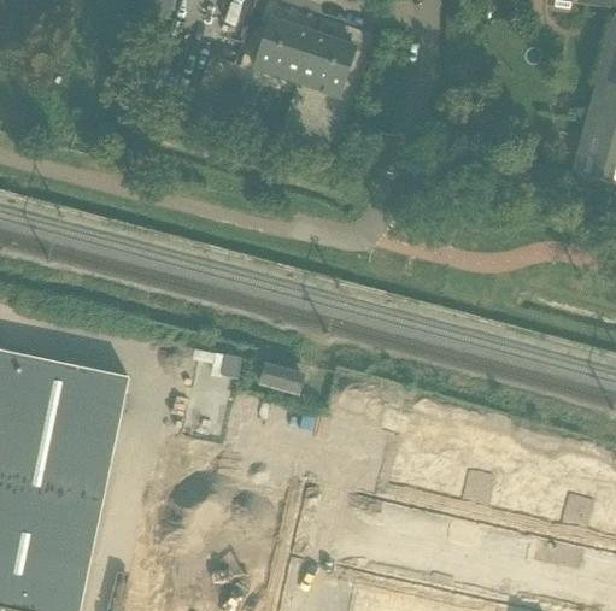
[(141,0),(140,5),(166,13),(170,0),(141,0)]
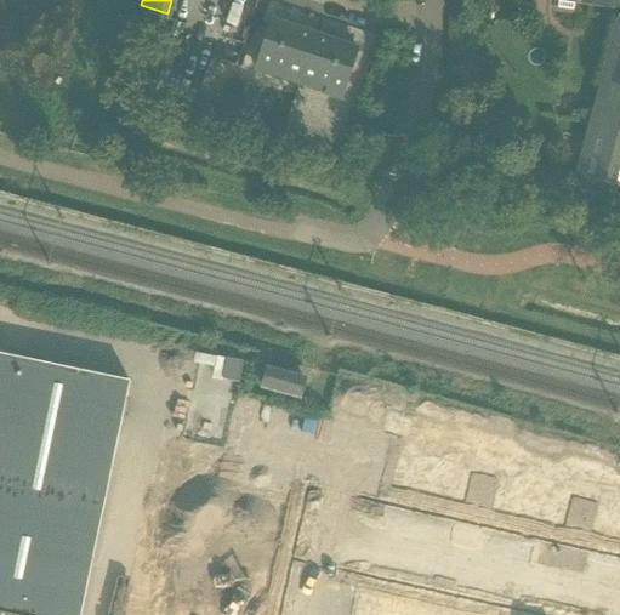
[(575,172),(619,184),(619,13),(618,13),(575,172)]
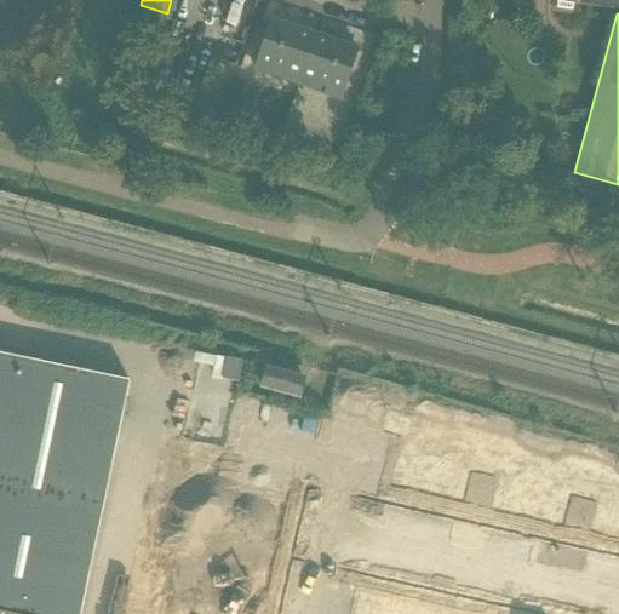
[(254,64),(297,79),(313,32),(270,17),(254,64)]
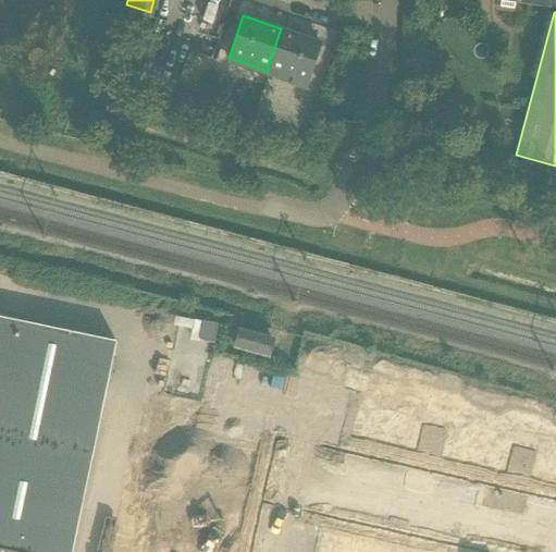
[(267,71),(305,84),(320,41),(281,28),(267,71)]
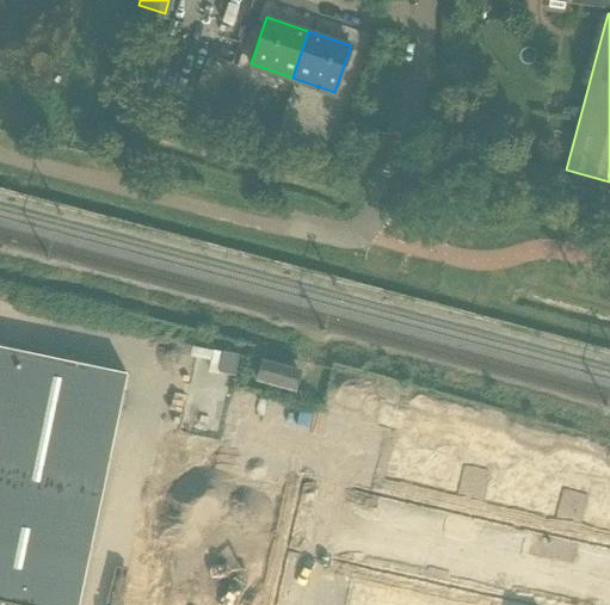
[(211,111),(241,121),(254,82),(229,74),(226,85),(221,82),(211,111)]
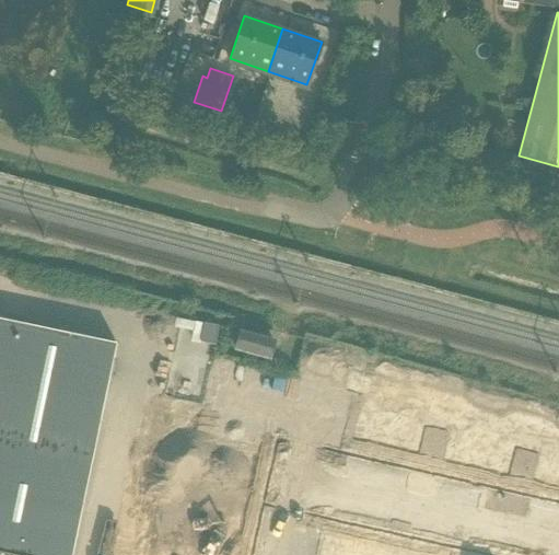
[(241,110),(239,116),(253,120),(257,108),(248,105),(241,110)]
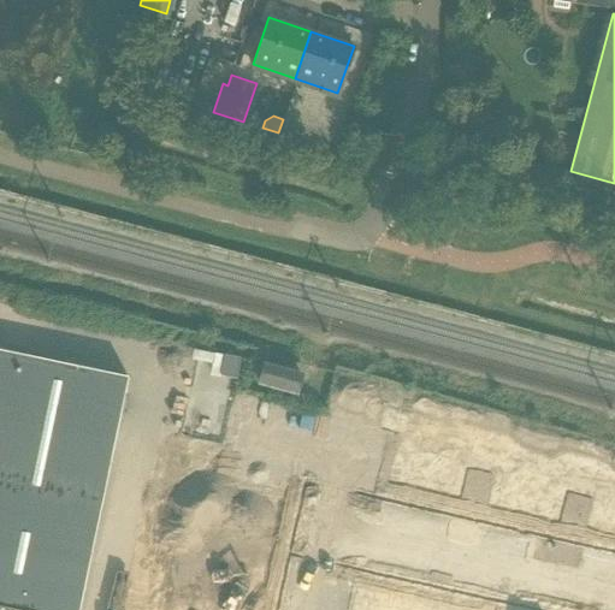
[(543,160),(542,165),(544,172),(553,177),(560,172),(563,164),(559,157),(550,154),(543,160)]
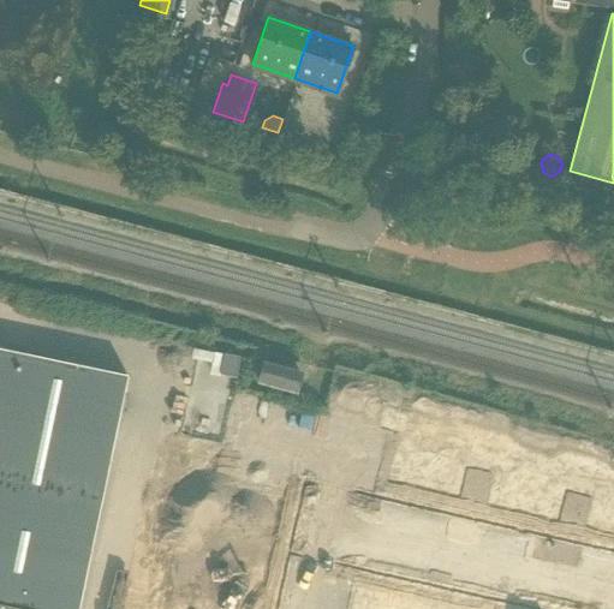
[(0,608),(78,608),(127,375),(0,347),(0,608)]
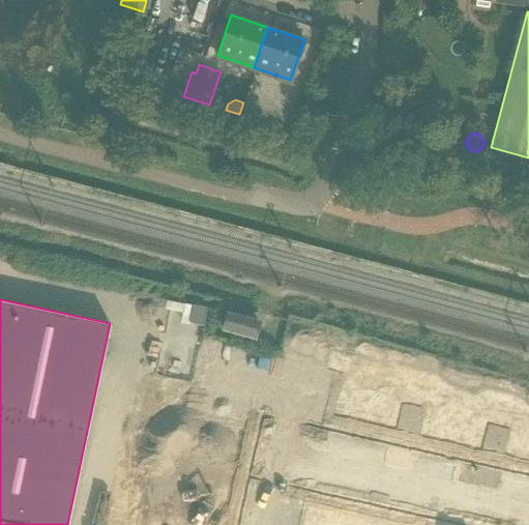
[(188,320),(203,323),(206,304),(193,301),(188,320)]
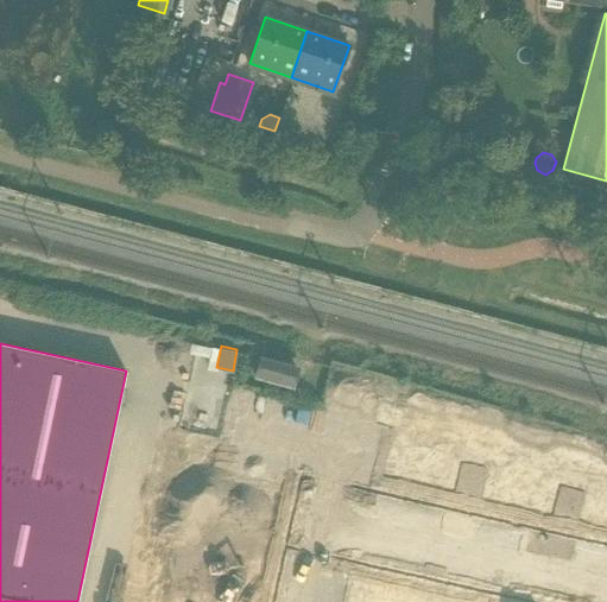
[(261,356),(255,375),(293,386),(298,366),(261,356)]
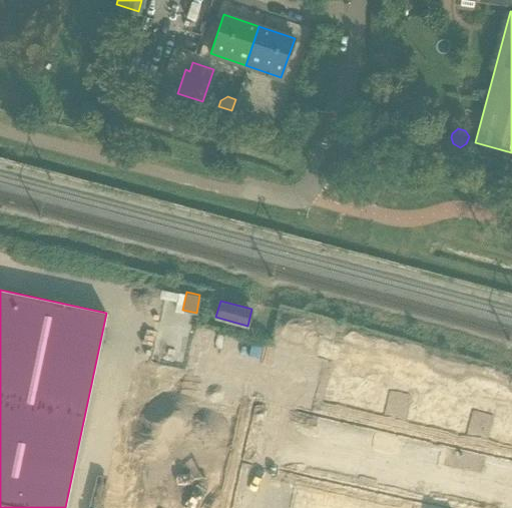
[(323,340),(320,352),(327,353),(330,341),(323,340)]
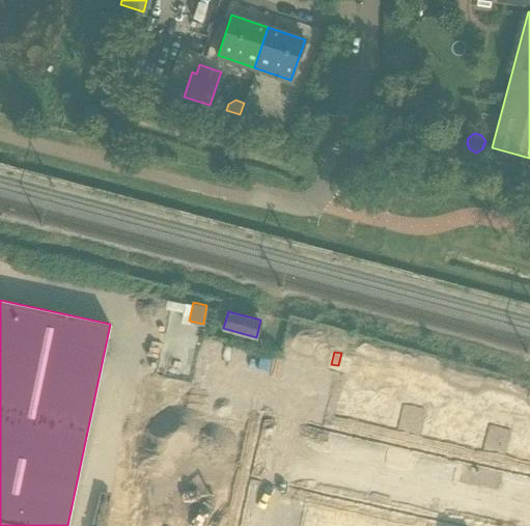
[(341,353),(338,365),(346,367),(347,361),(347,362),(350,355),(341,353)]
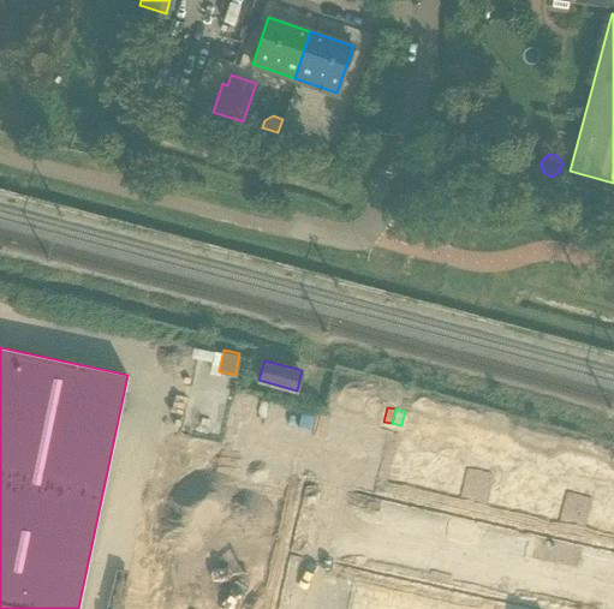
[(391,470),(391,473),(393,473),(394,471),(422,477),(421,481),(422,481),(435,425),(403,419),(403,418),(401,425),(391,470)]
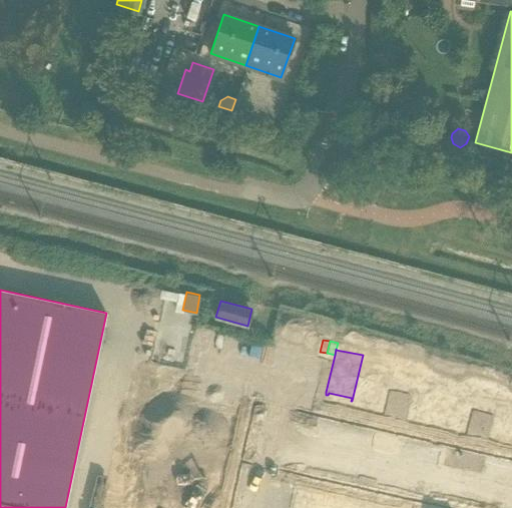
[(363,355),(352,401),(353,401),(354,399),(377,404),(376,406),(379,407),(380,404),(388,367),(389,362),(389,361),(363,355)]
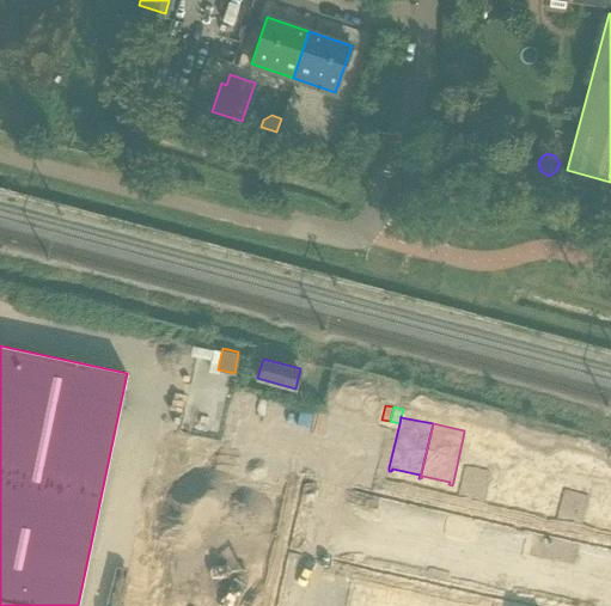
[(464,432),(463,438),(471,440),(475,426),(465,423),(464,430),(464,432)]
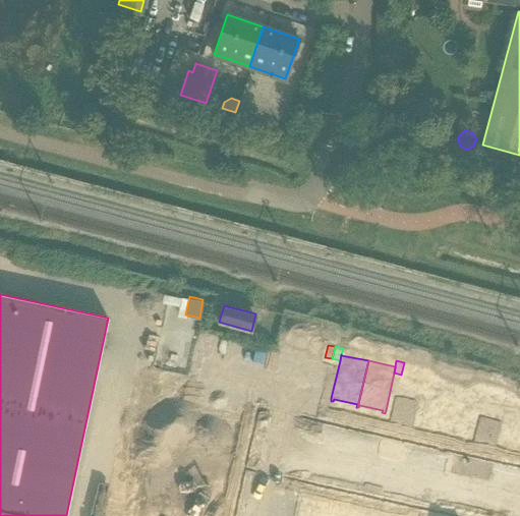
[(404,362),(401,375),(408,376),(409,376),(410,367),(411,367),(412,364),(404,362)]
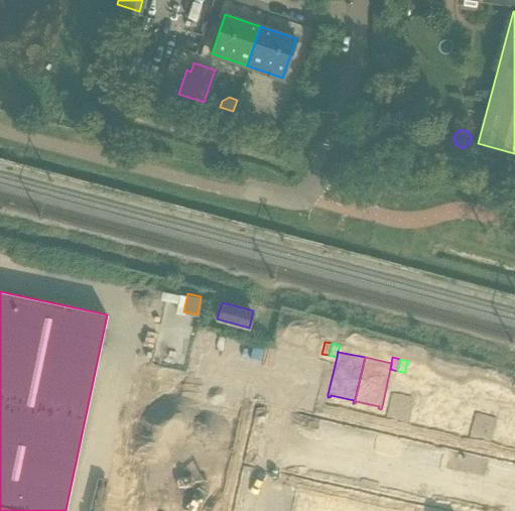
[(404,372),(403,376),(411,378),(414,366),(407,364),(406,364),(405,372),(404,372)]
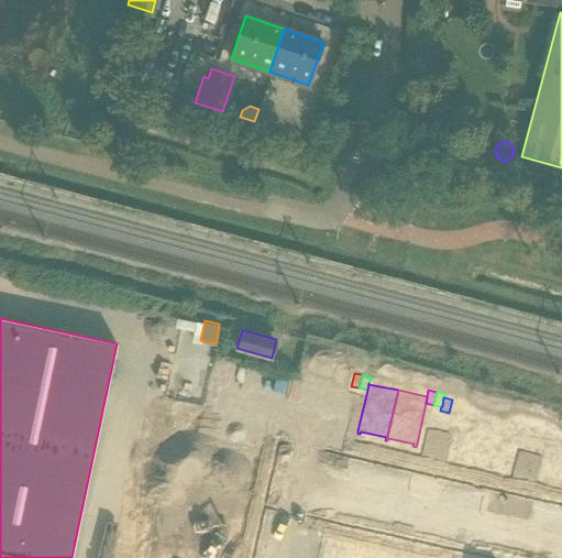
[(452,400),(449,413),(456,414),(458,408),(459,408),(460,401),(452,400)]
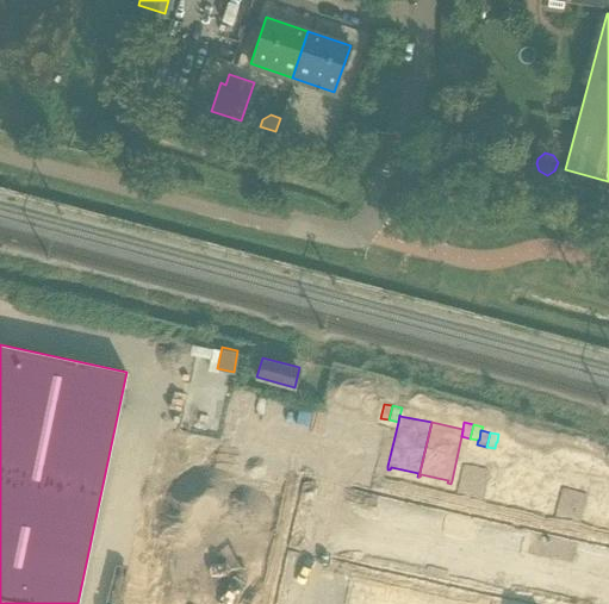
[(485,492),(484,496),(488,497),(488,493),(516,499),(515,503),(516,503),(528,449),(497,442),(496,442),(495,448),(485,492)]
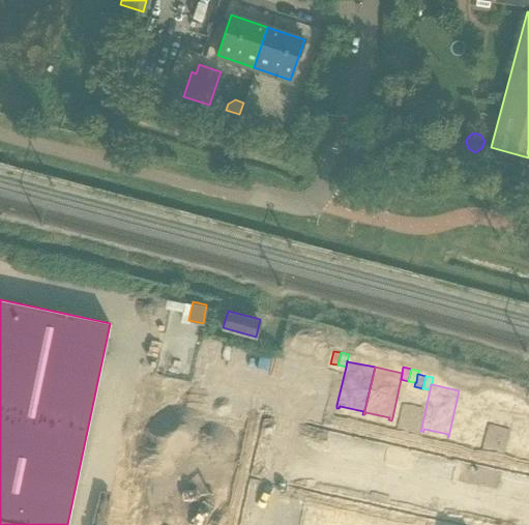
[(487,397),(486,402),(493,404),(496,391),(488,389),(487,397)]
